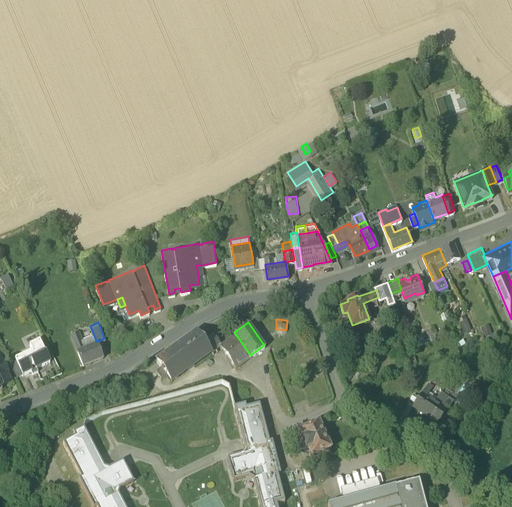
[(211,349),(203,338),(196,328),(156,356),(161,363),(166,370),(171,377),(211,349)]
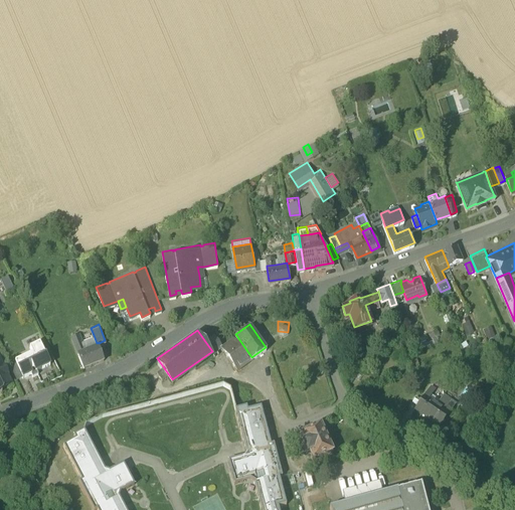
[(71,334),(78,350),(97,343),(94,335),(82,339),(78,331),(71,334)]
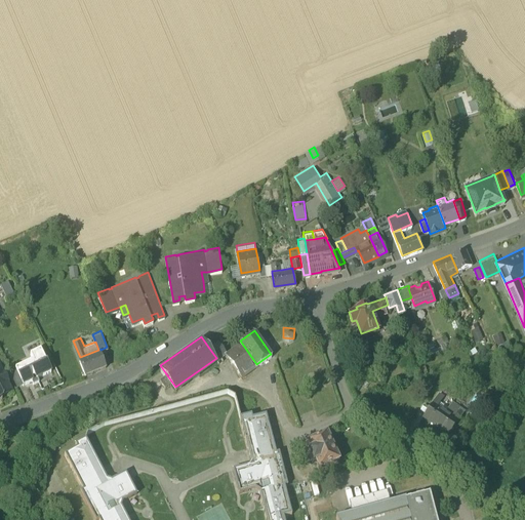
[(216,358),(226,351),(227,350),(218,338),(208,347),(216,358)]
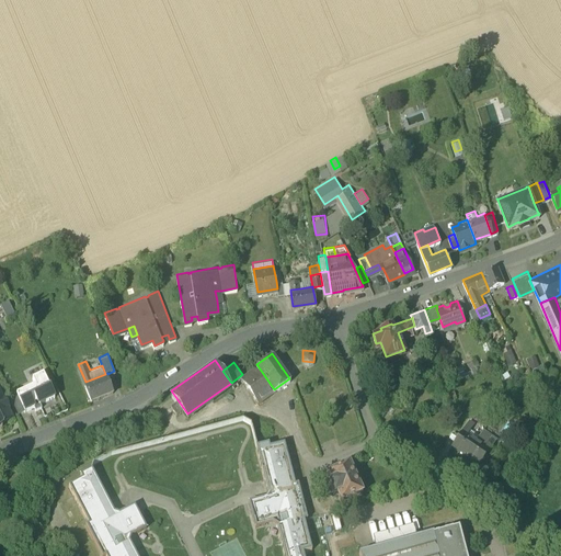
[(274,389),(256,364),(242,374),(241,375),(259,399),(274,389)]
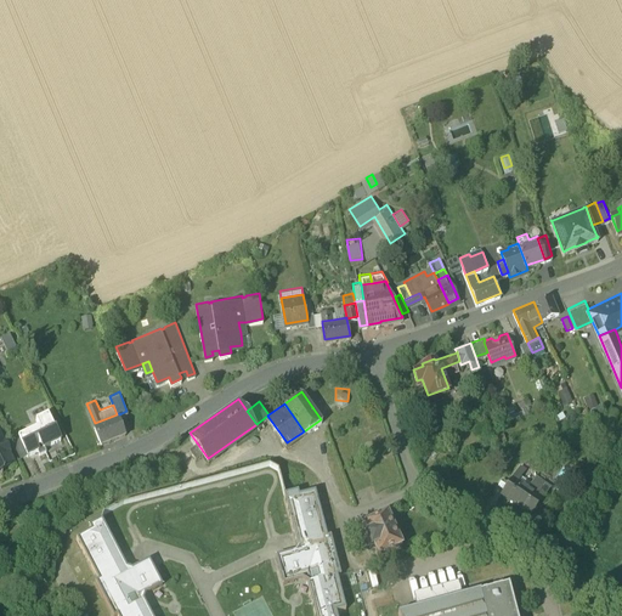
[(46,448),(44,444),(61,436),(47,410),(35,416),(39,422),(18,433),(27,452),(38,447),(39,451),(46,448)]
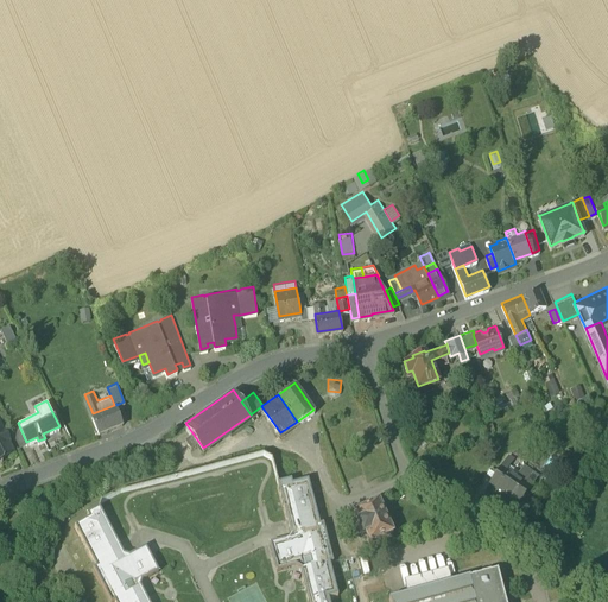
[(116,404),(114,405),(93,413),(99,430),(122,420),(116,405),(116,404)]
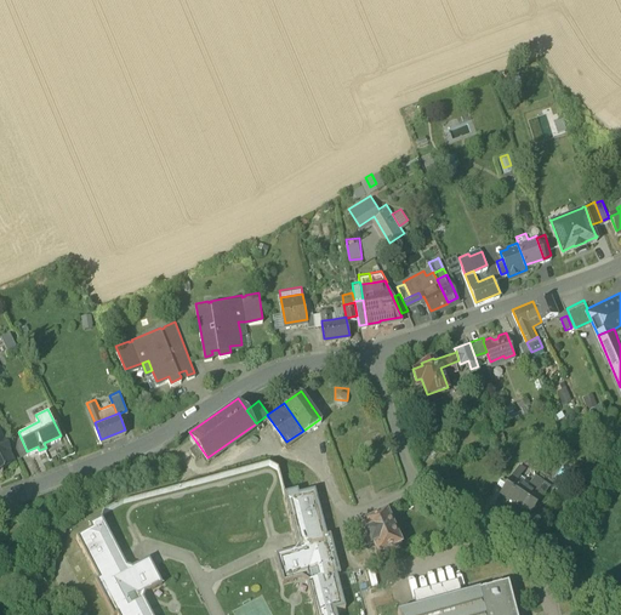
[(0,467),(3,467),(4,463),(3,462),(12,459),(0,432),(0,467)]
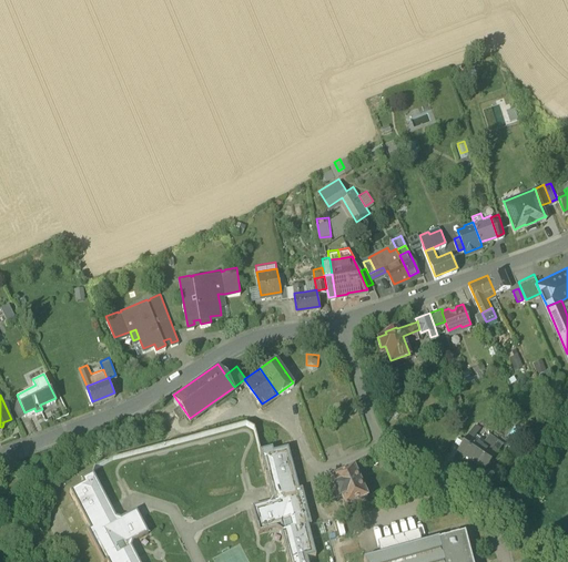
[(9,398),(18,416),(24,412),(17,395),(9,398)]
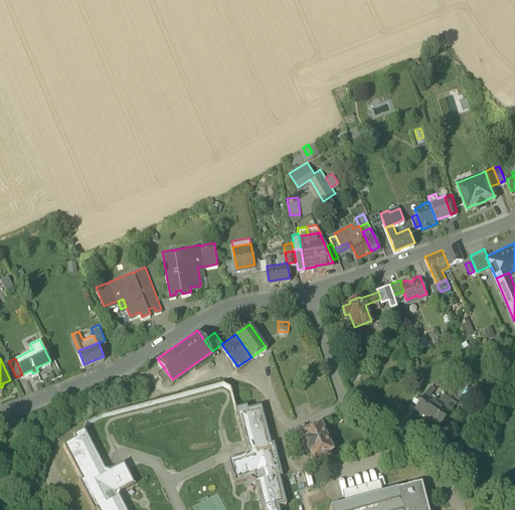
[(167,372),(162,365),(157,369),(162,376),(167,372)]
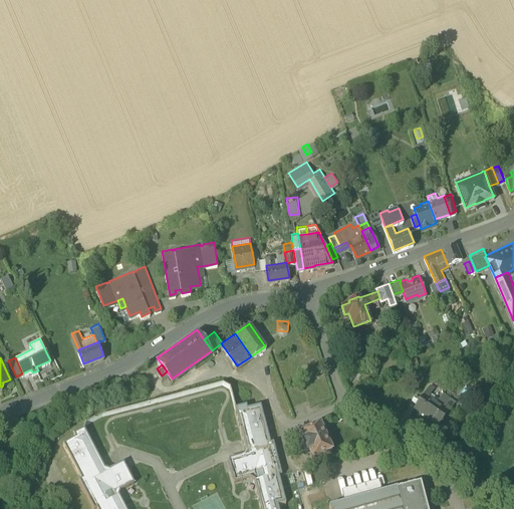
[(445,388),(449,391),(455,383),(450,379),(445,388)]
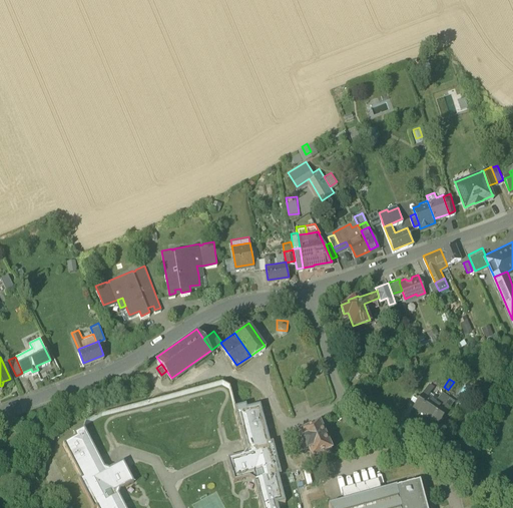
[(422,392),(427,395),(429,391),(433,385),(429,382),(422,392)]
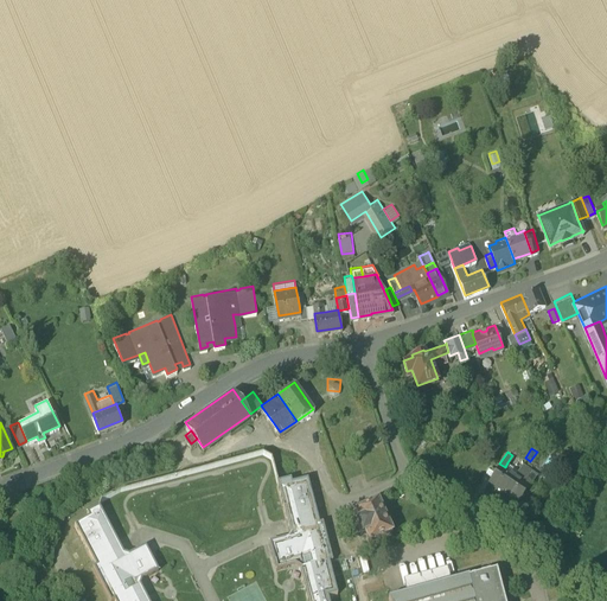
[(522,461),(517,470),(526,475),(532,468),(522,461)]
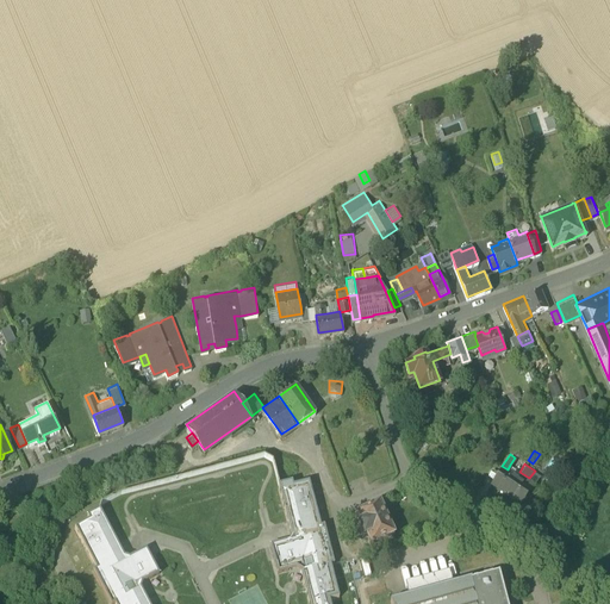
[(520,472),(510,465),(508,469),(517,475),(520,472)]
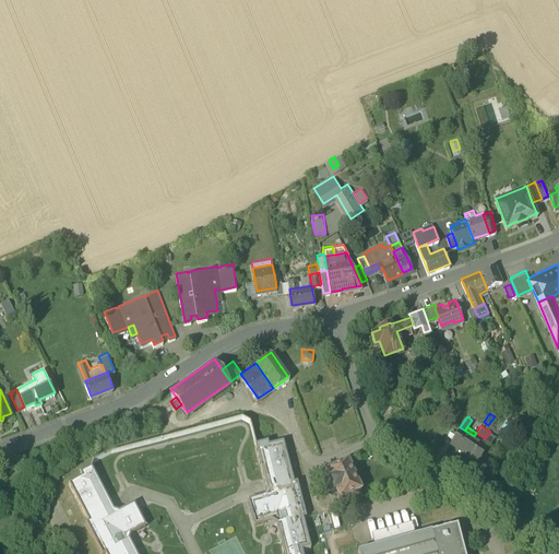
[(463,451),(474,436),(465,431),(460,427),(456,432),(453,437),(450,441),(463,451)]
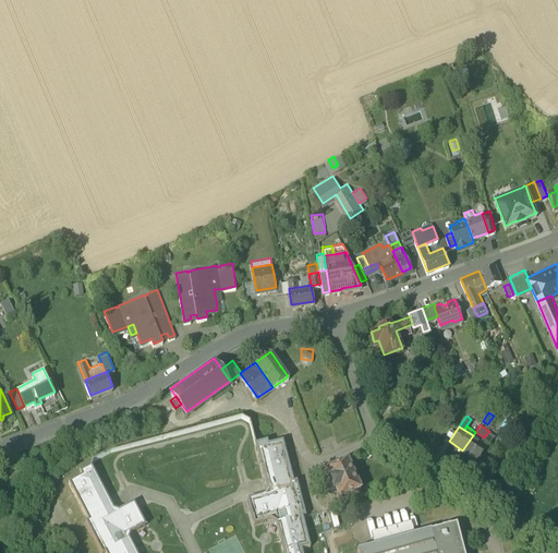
[(447,432),(452,436),(456,431),(450,428),(447,432)]
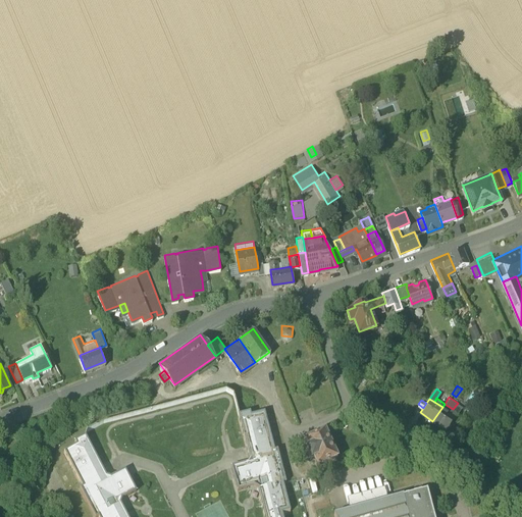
[(458,403),(453,409),(451,413),(455,416),(462,406),(458,403)]
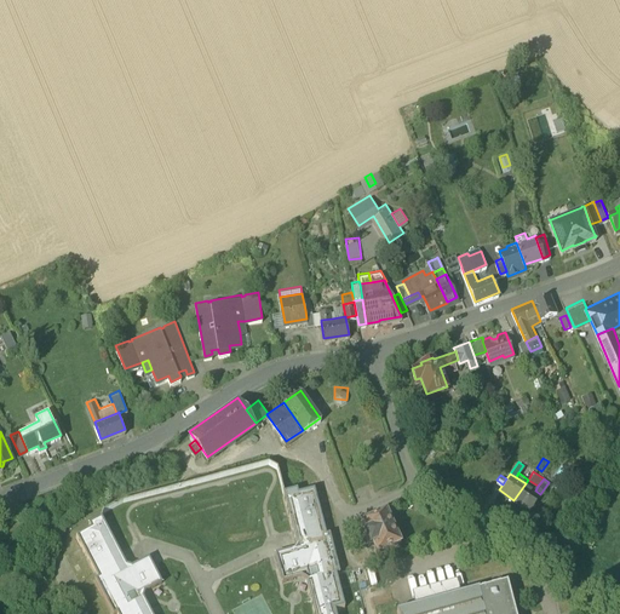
[(526,483),(535,491),(538,486),(528,480),(526,483)]
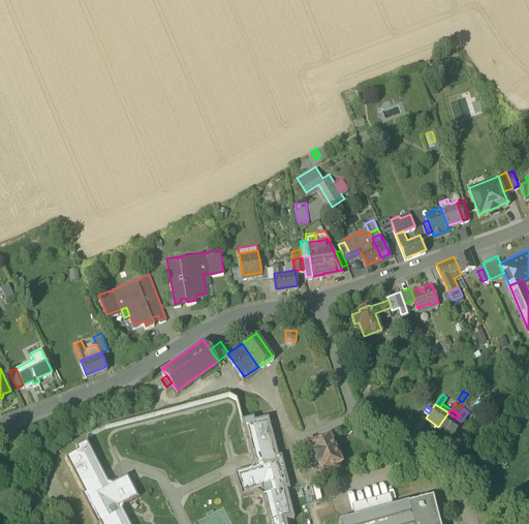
[(452,435),(461,422),(457,419),(448,412),(438,427),(452,435)]
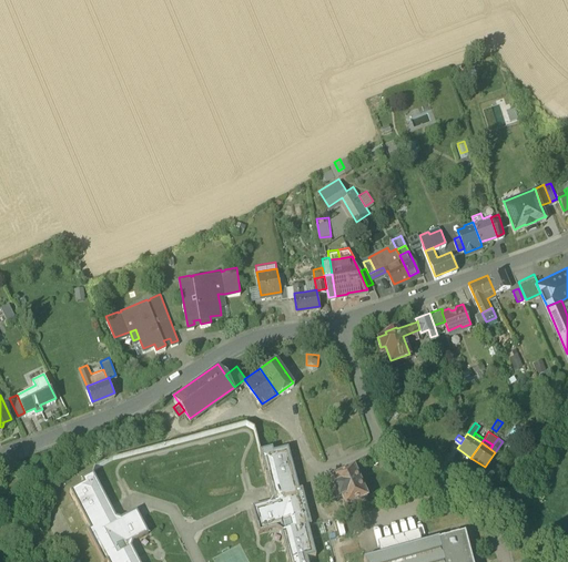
[(308,561),(307,553),(316,551),(307,521),(311,520),(302,484),(298,486),(287,443),(273,448),(272,443),(260,447),(272,494),(269,499),(252,503),(259,529),(275,524),(280,527),(288,561),(308,561)]
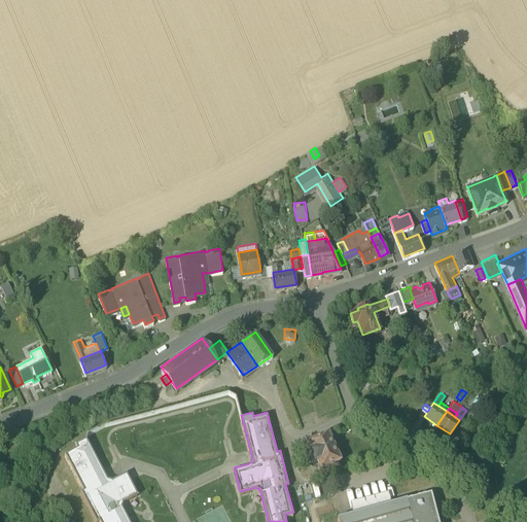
[(317,460),(320,468),(340,459),(327,432),(308,441),(312,449),(309,450),(314,461),(317,460)]
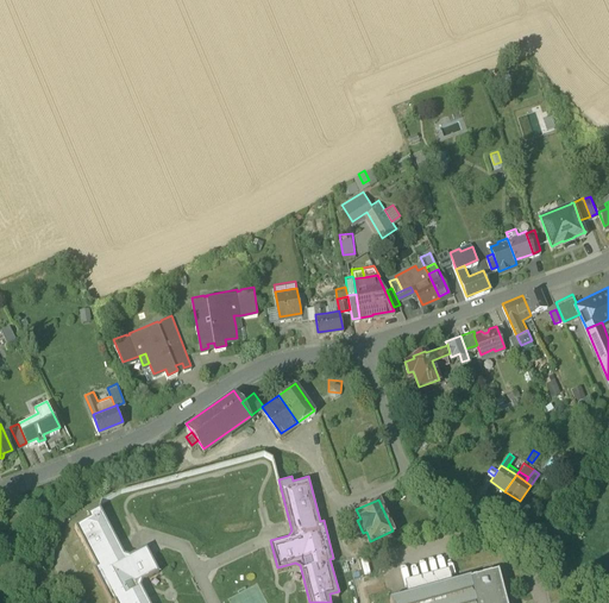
[(151,602),(140,583),(142,577),(158,569),(146,544),(130,552),(124,551),(99,504),(87,510),(89,515),(75,522),(96,563),(93,565),(111,600),(114,598),(117,602),(151,602)]
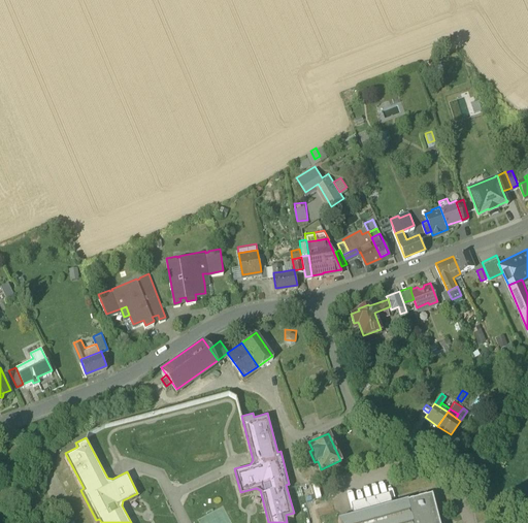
[(350,500),(353,512),(392,502),(389,490),(350,500)]
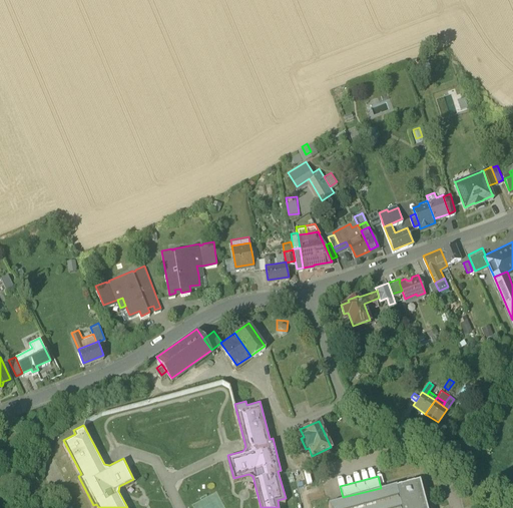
[(426,507),(419,478),(396,485),(402,507),(426,507)]
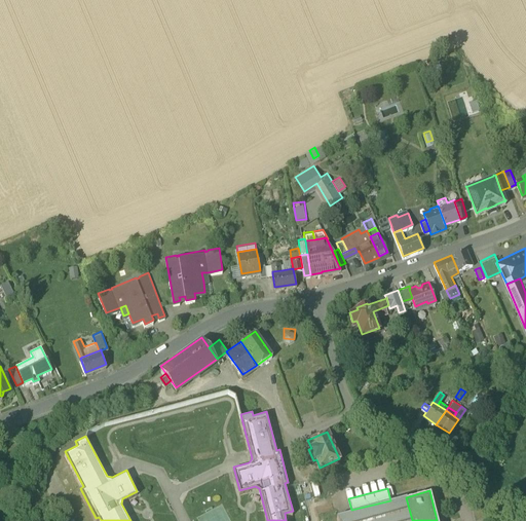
[(412,520),(406,497),(406,496),(390,500),(351,510),(336,514),(337,520),(412,520)]
